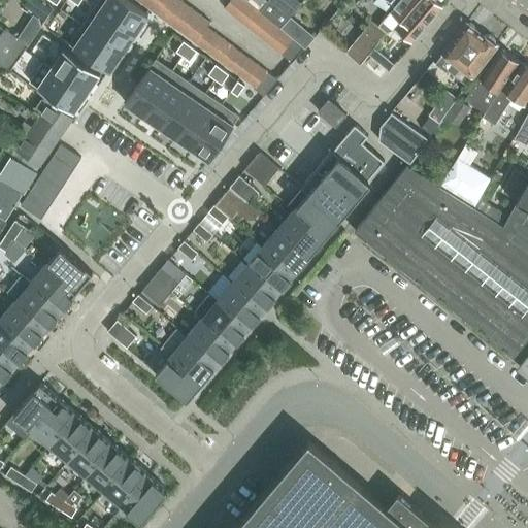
[(128,0),(104,0),(99,8),(135,33),(149,13),(128,0)]
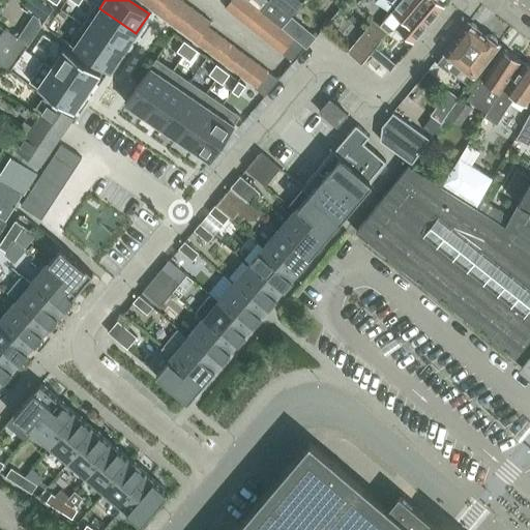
[(154,0),(149,7),(152,9),(158,15),(169,0),(154,0)]
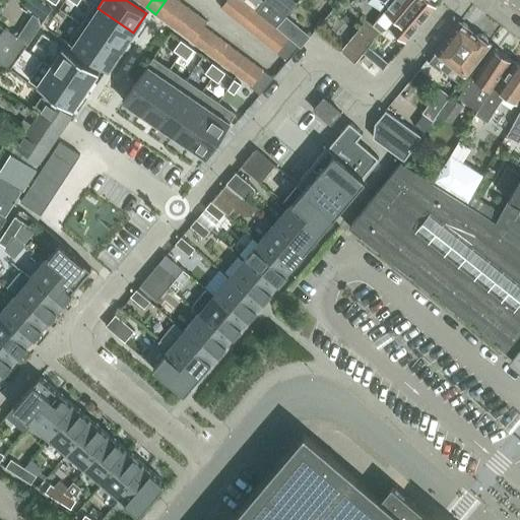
[(178,0),(166,0),(155,14),(165,20),(180,1),(178,0)]
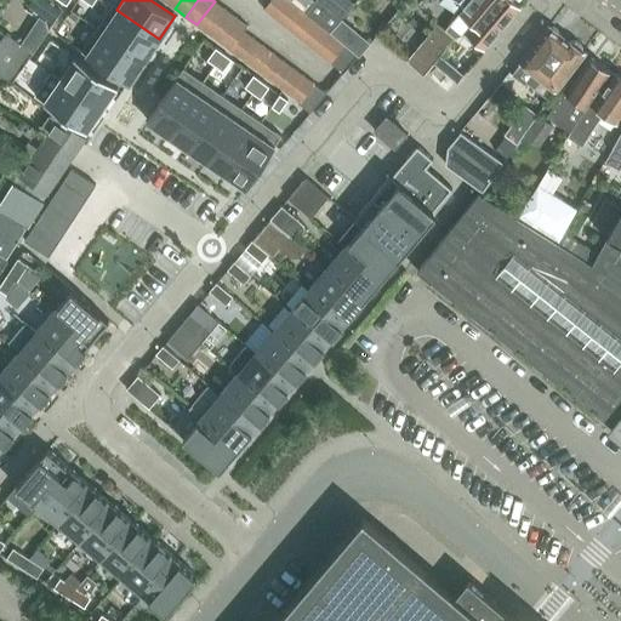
[(273,0),(271,0),(265,9),(280,23),(289,12),(273,0)]
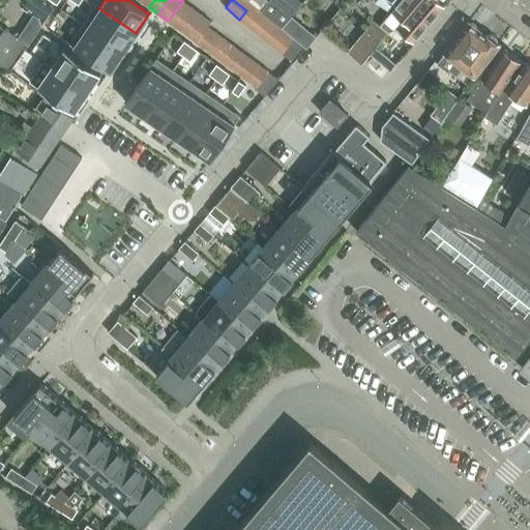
[(245,0),(233,0),(246,10),(252,4),(245,0)]
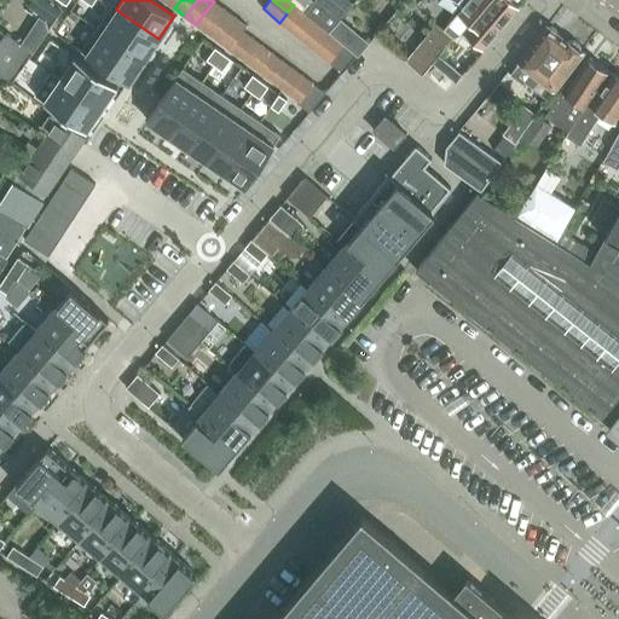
[(350,0),(313,0),(304,12),(314,21),(324,28),(323,29),(328,33),(336,22),(339,19),(352,3),(350,0)]
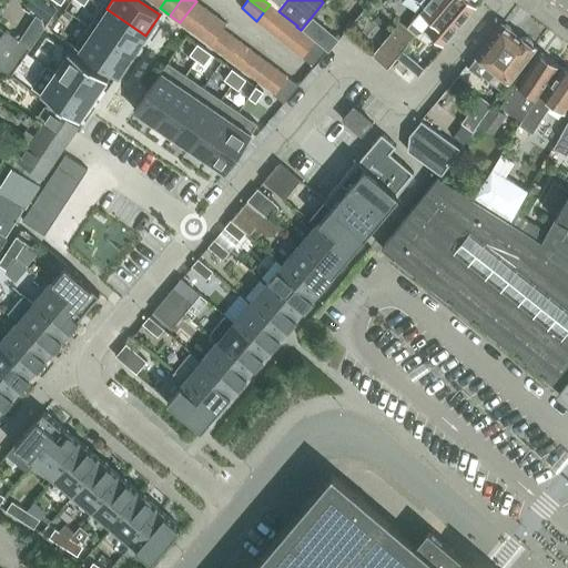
[(468,0),(428,0),(424,6),(425,7),(421,12),(433,22),(425,31),(443,46),(476,7),(468,0)]
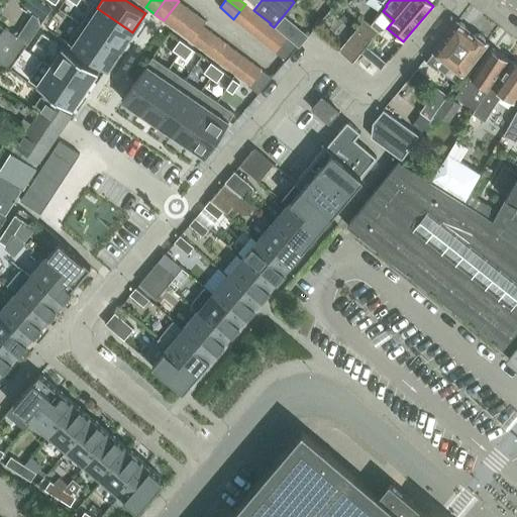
[(179,1),(164,20),(173,27),(188,7),(179,1)]
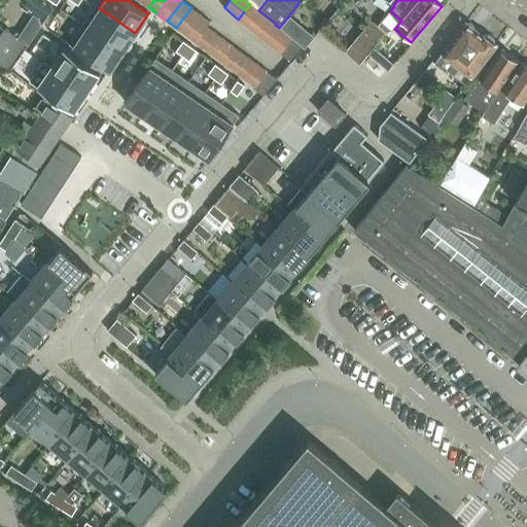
[(245,10),(238,20),(246,26),(258,11),(250,4),(245,10)]
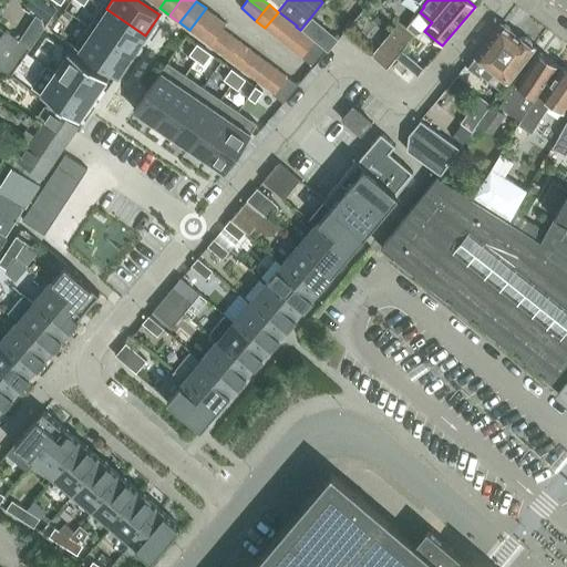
[(206,8),(189,30),(199,38),(216,16),(206,8)]
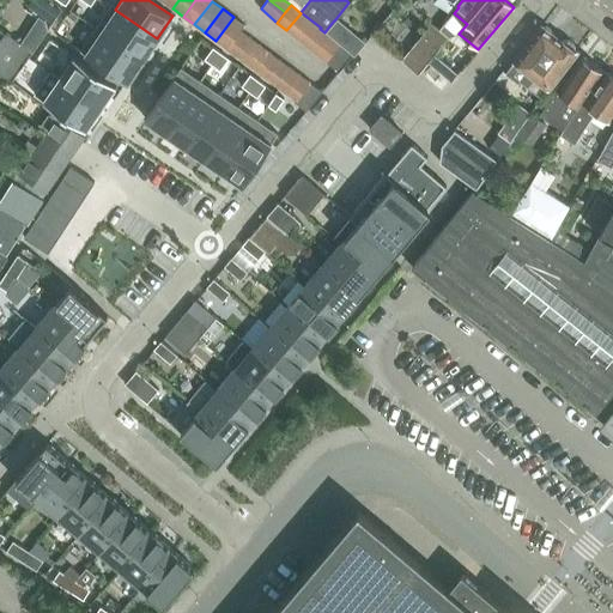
[(115,10),(101,31),(143,60),(157,38),(115,10)]
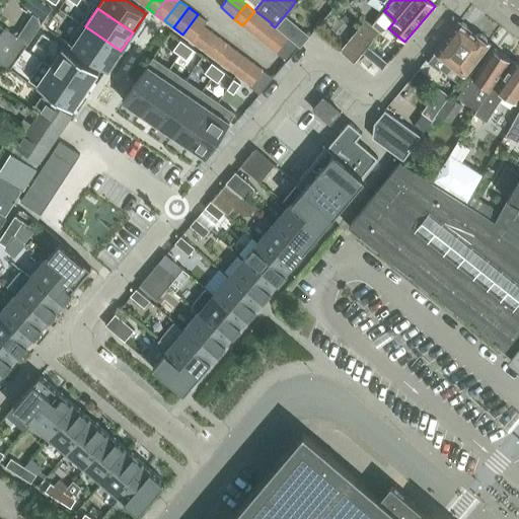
[(254,11),(242,25),(250,31),(264,17),(254,10),(254,11)]
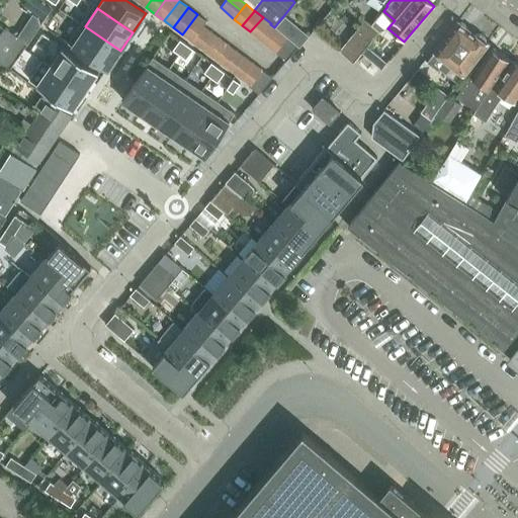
[(197,14),(182,34),(192,41),(203,25),(206,21),(197,14)]
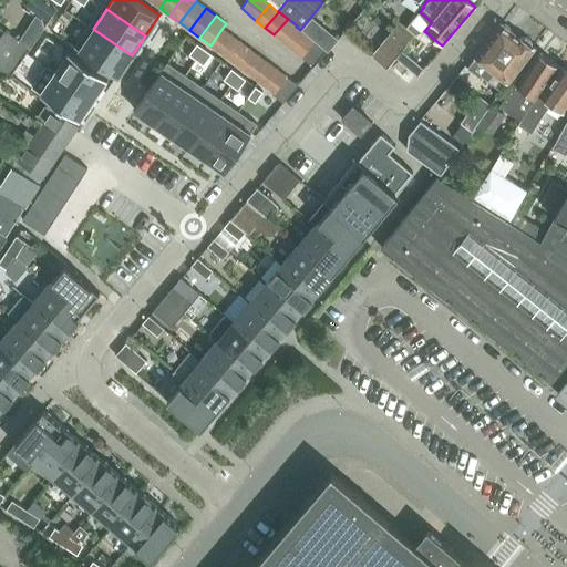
[(288,19),(274,34),(284,42),(296,27),(297,26),(288,19)]
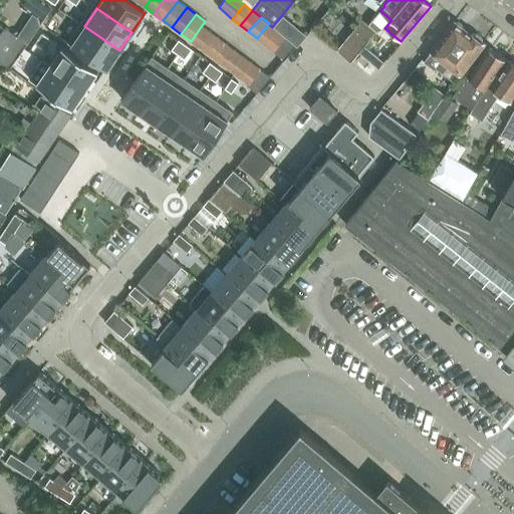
[(279,18),(272,27),(276,31),(279,33),(286,23),(279,18)]
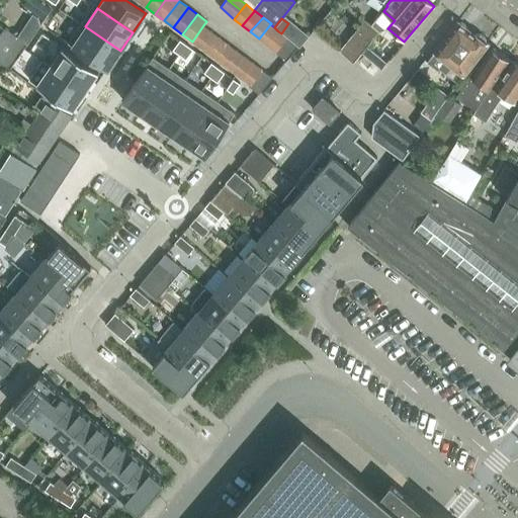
[(353,63),(379,31),(368,22),(343,54),(353,63)]
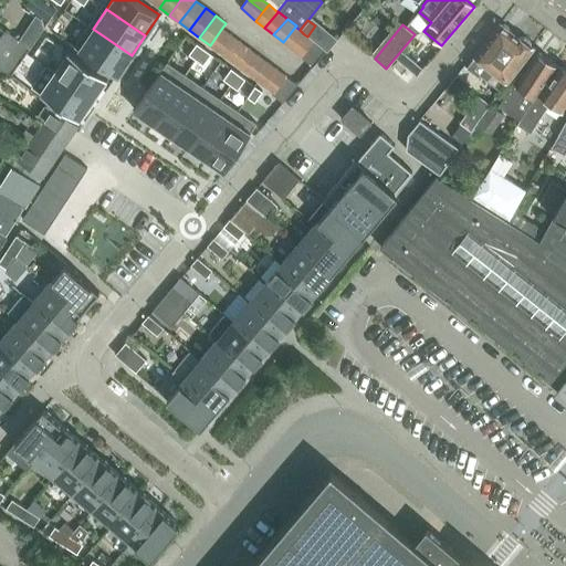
[(516,37),(513,33),(510,31),(509,28),(505,25),(502,25),(500,24),(467,67),(478,76),(480,74),(501,91),(522,62),(533,48),(531,46),(531,43),(531,42),(524,37),(523,38),(520,38),(517,37),(516,37)]
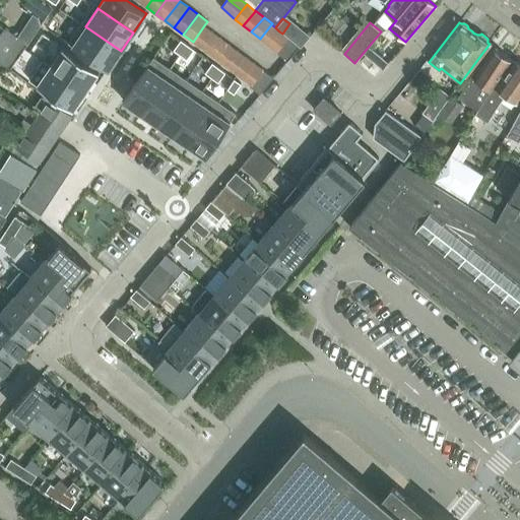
[(271,24),(260,39),(268,46),(279,31),(275,27),(271,24)]
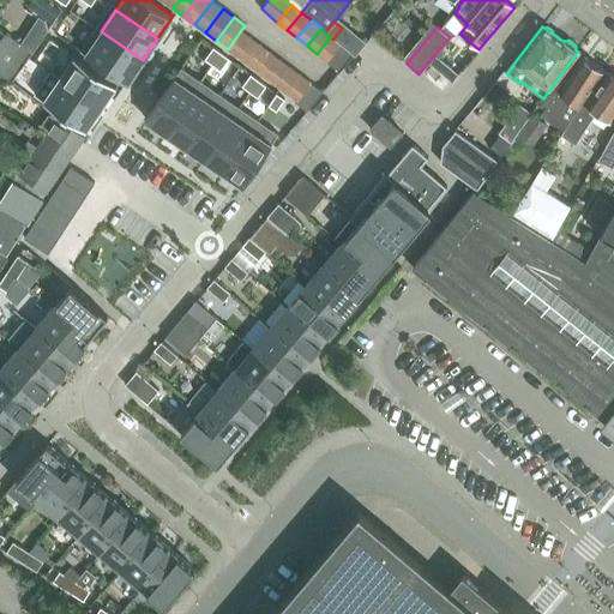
[(241,30),(228,49),(235,55),(238,58),(251,37),(241,30)]
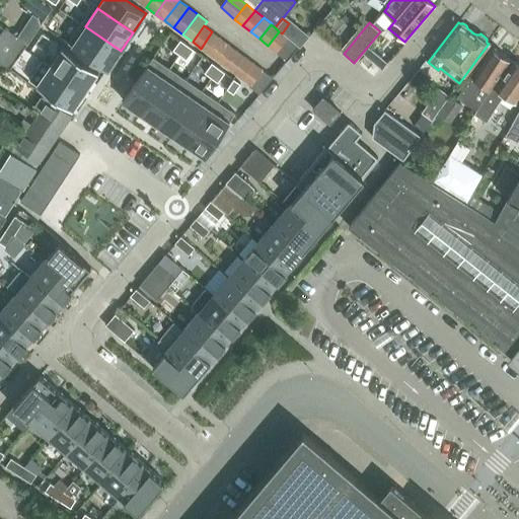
[(85,26),(72,46),(107,70),(121,51),(85,26)]
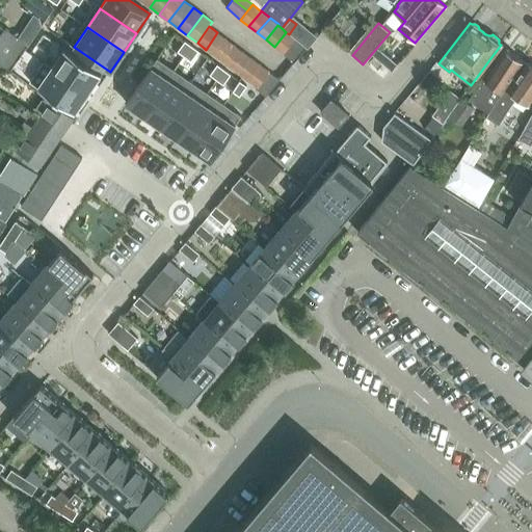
[(0,35),(0,63),(7,69),(26,44),(6,28),(0,35)]
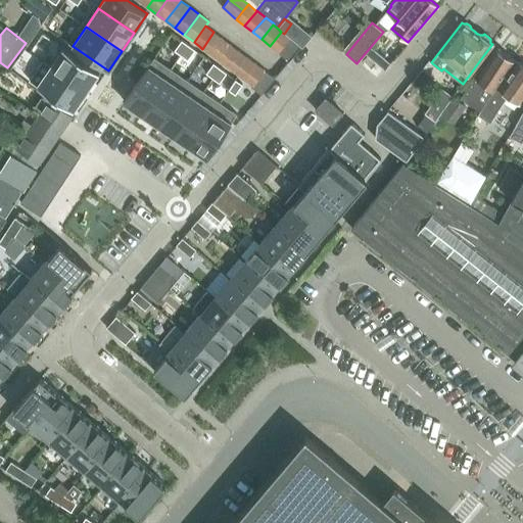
[(214,32),(202,49),(211,55),(222,39),(214,32)]
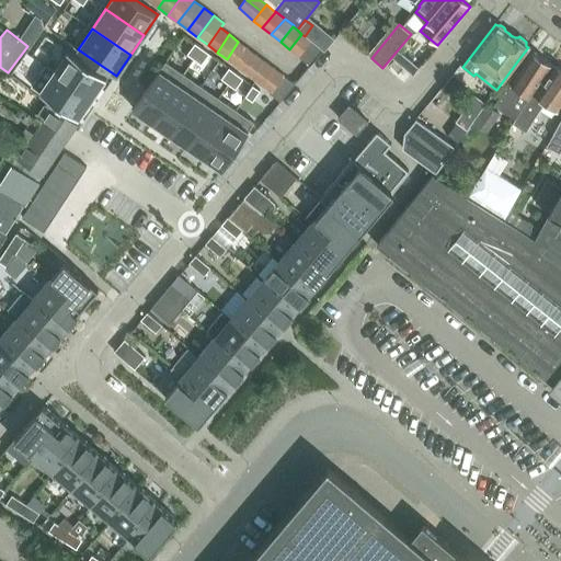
[(301,34),(289,49),(298,56),(311,41),(305,36),(301,34)]
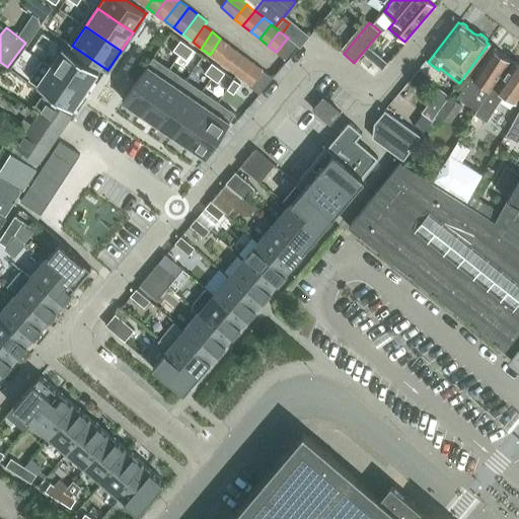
[(288,38),(276,52),(287,61),(299,47),(288,38)]
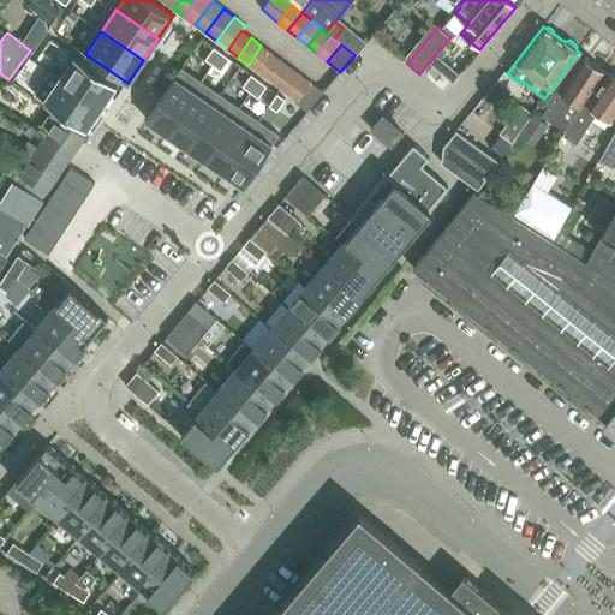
[(261,46),(249,65),(258,72),(272,53),(261,46)]
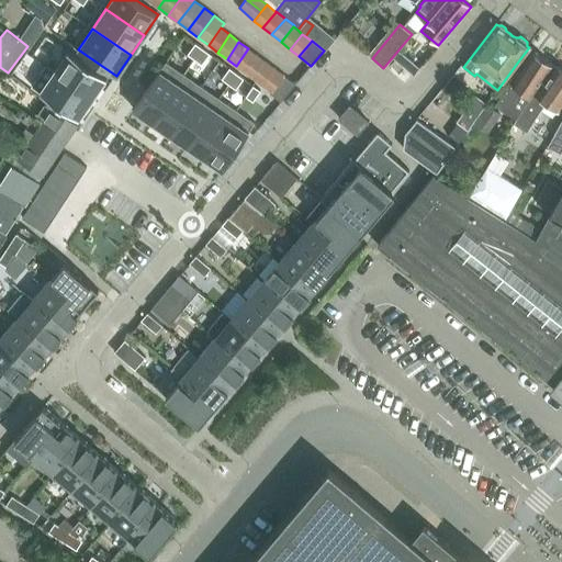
[(195,43),(188,54),(194,59),(202,48),(195,43)]
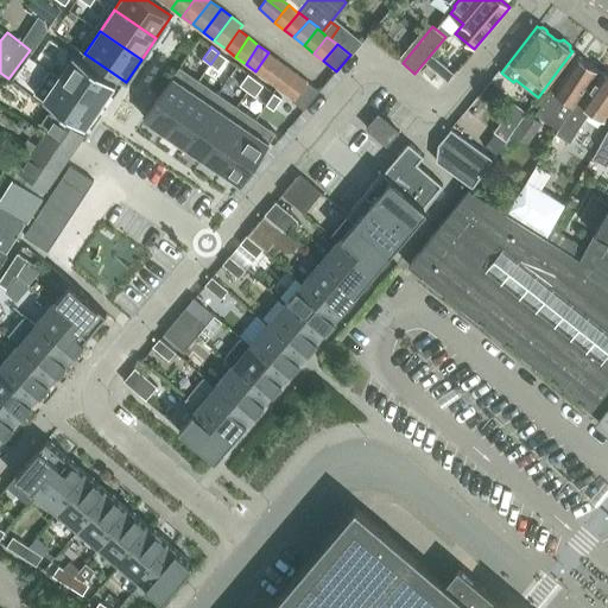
[(219,52),(210,64),(219,69),(227,58),(219,52)]
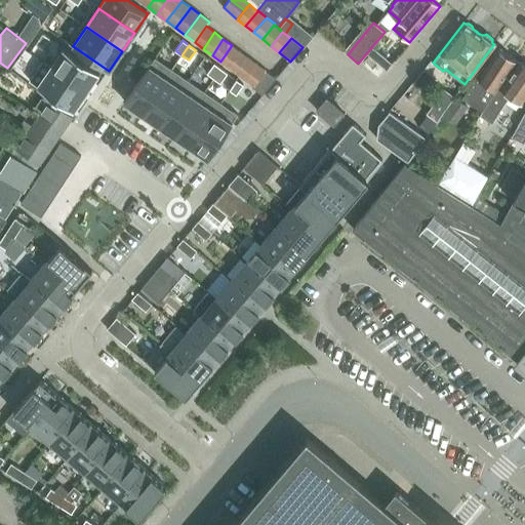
[(232,45),(220,62),(229,68),(240,51),(232,45)]
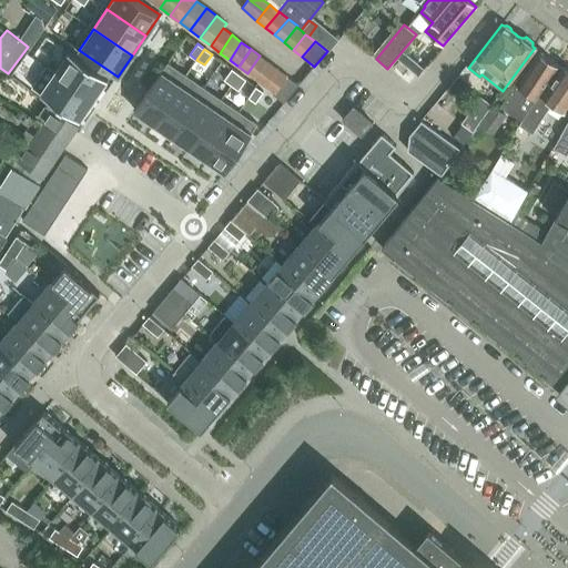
[(56,71),(54,72),(93,99),(107,79),(108,78),(83,61),(68,51),(68,52),(56,71)]
